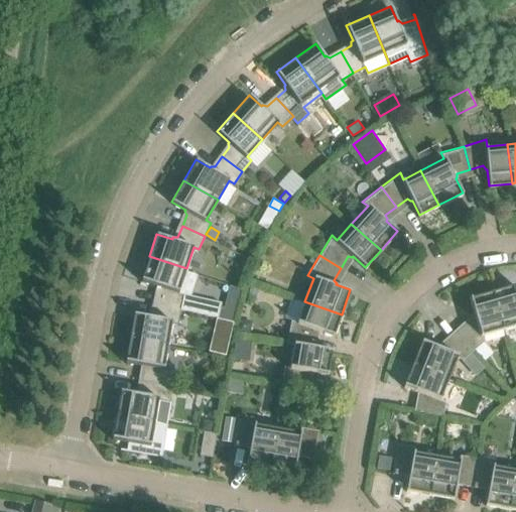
[(149,256),(141,279),(157,284),(156,286),(159,289),(157,301),(181,307),(218,315),(222,300),(190,293),(198,272),(186,268),(149,256)]
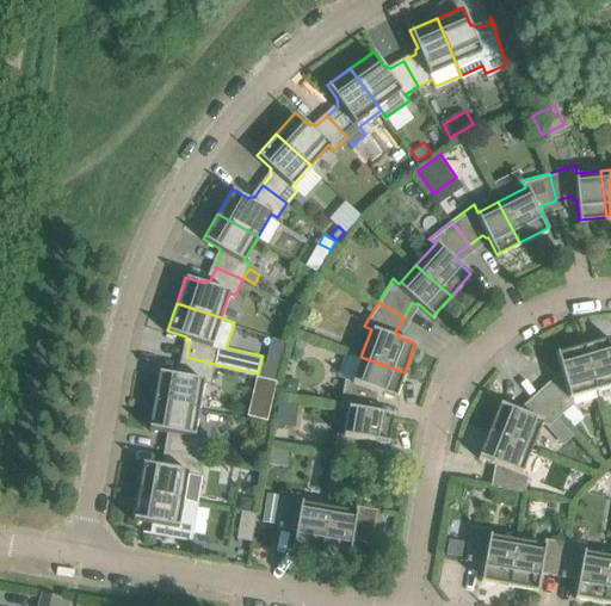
[(610,336),(610,335),(584,344),(597,388),(610,383),(610,336)]
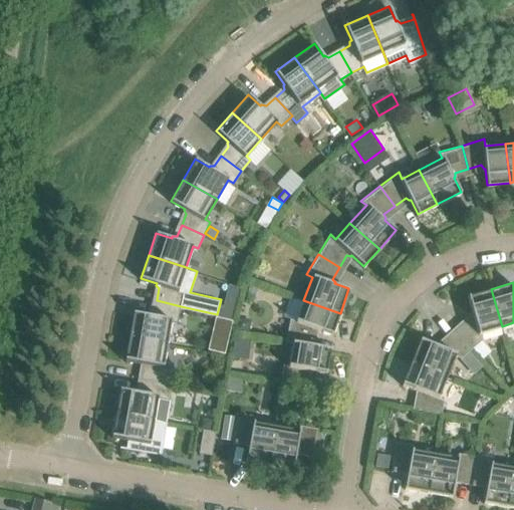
[(480,332),(502,326),(491,289),(468,295),(472,311),(470,311),(470,316),(456,329),(472,347),(481,338),(480,332)]
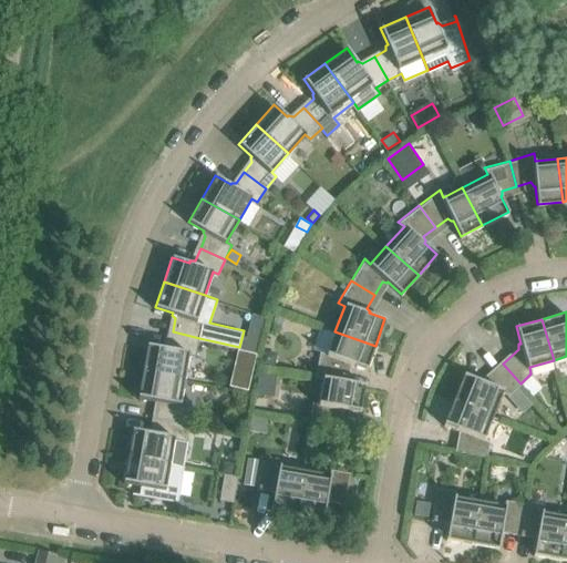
[(147,345),(143,370),(185,378),(189,352),(195,354),(199,338),(173,331),(169,345),(165,346),(165,348),(147,345)]
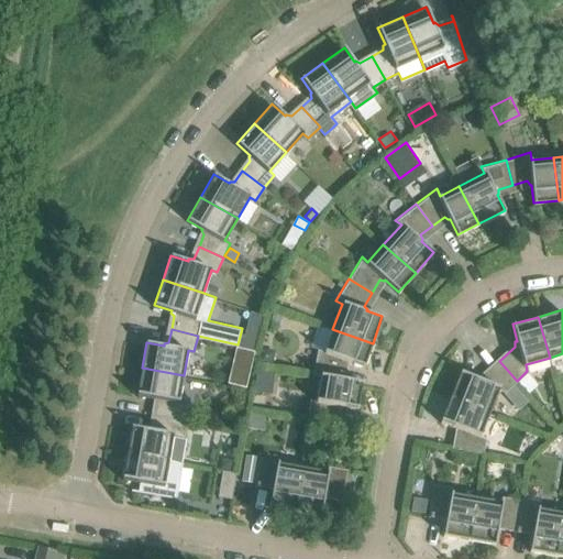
[(318,348),(313,373),(321,374),(340,377),(342,362),(348,362),(348,360),(364,366),(373,343),(332,329),(324,350),(318,348)]
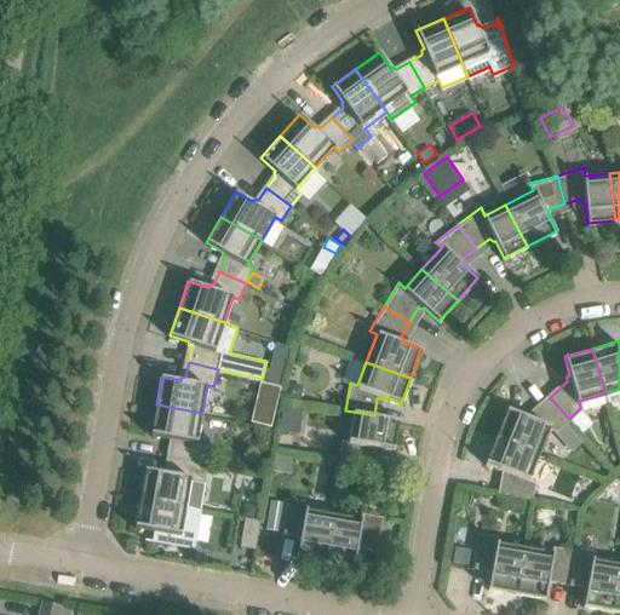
[(286,379),(282,395),(299,398),(300,388),(296,381),(286,379)]
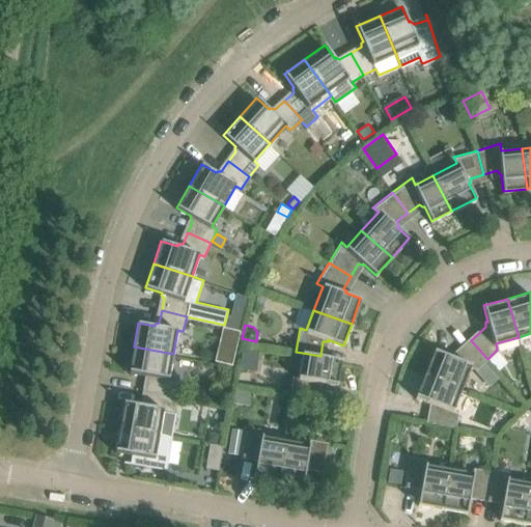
[(435,350),(425,371),(463,387),(471,366),(476,368),(487,359),(471,340),(455,354),(450,354),(449,356),(435,350)]
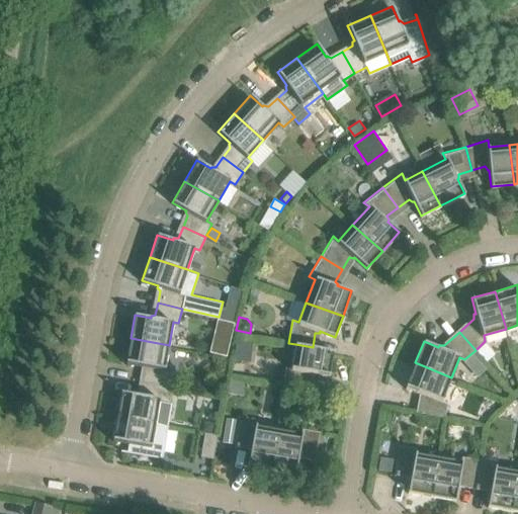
[(131,338),(126,362),(142,365),(142,366),(146,369),(144,380),(173,387),(176,369),(165,367),(169,345),(131,338)]
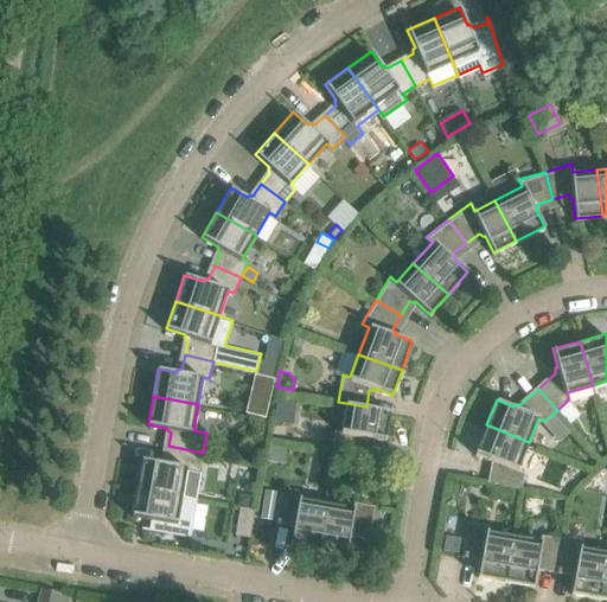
[(257,407),(256,414),(267,416),(268,404),(263,403),(257,407)]
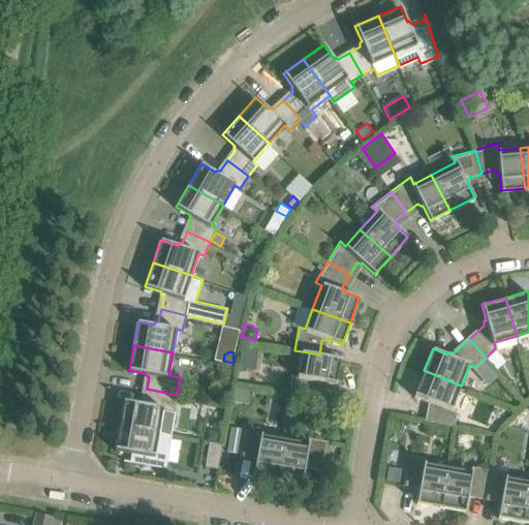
[(288,391),(288,392),(318,397),(318,396),(317,396),(313,395),(315,383),(320,382),(320,380),(337,383),(341,358),(323,356),(319,354),(302,351),(298,375),(291,374),(291,375),(288,391)]
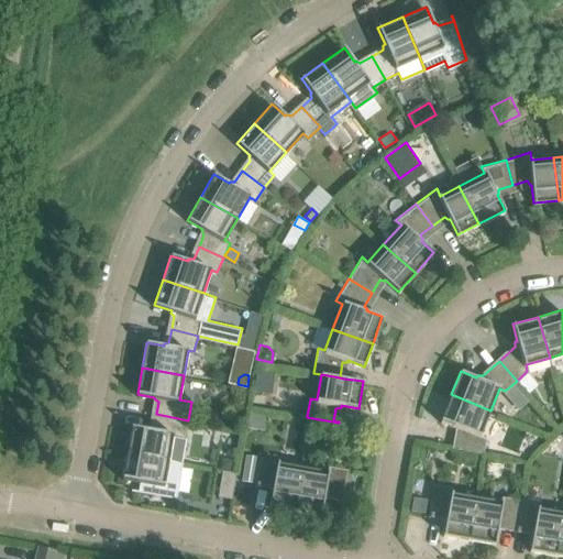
[(490,410),(451,394),(441,420),(456,426),(456,428),(460,431),(457,446),(452,445),(452,446),(483,451),(486,437),(481,435),(490,410)]
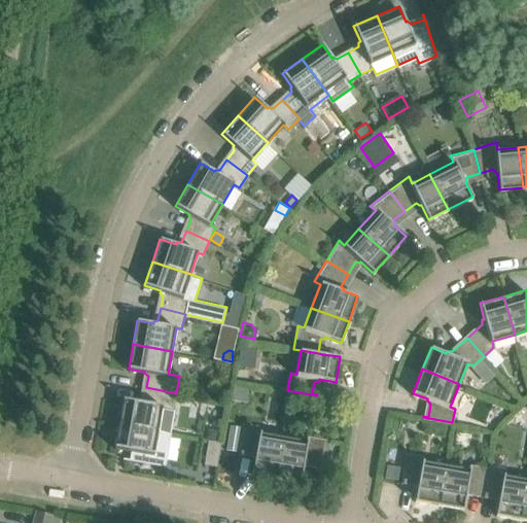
[(284,373),(282,388),(287,389),(290,374),(284,373)]
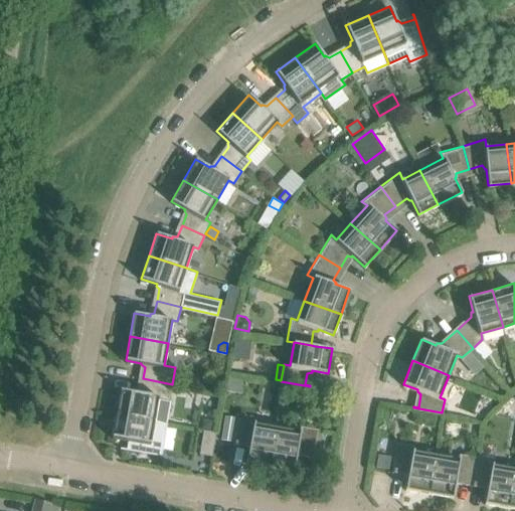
[(120,389),(116,413),(164,422),(167,422),(167,421),(166,421),(170,399),(172,384),(143,378),(141,389),(136,390),(136,392),(120,389)]
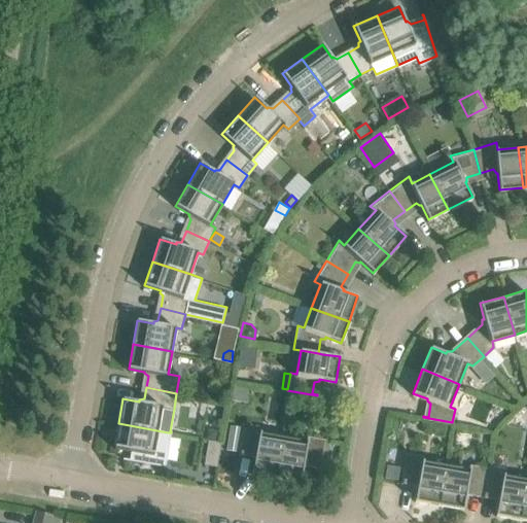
[(115,442),(114,447),(131,450),(130,457),(123,456),(123,457),(152,462),(165,464),(166,463),(163,463),(168,432),(118,423),(115,442)]
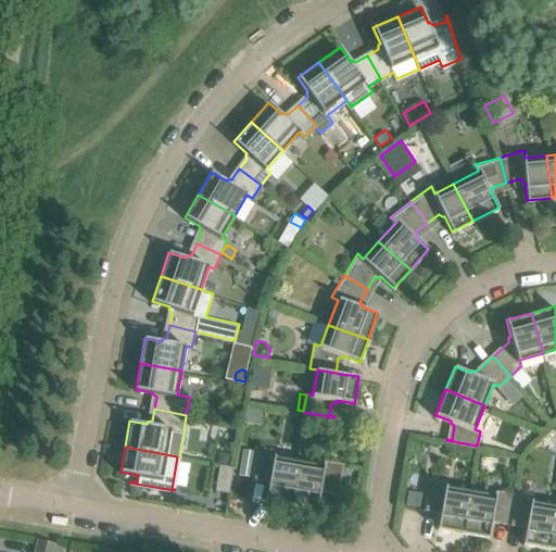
[(266,497),(294,502),(302,461),(275,455),(276,450),(257,447),(254,466),(252,476),(252,478),(253,478),(254,473),(266,475),(267,480),(269,480),(266,497)]
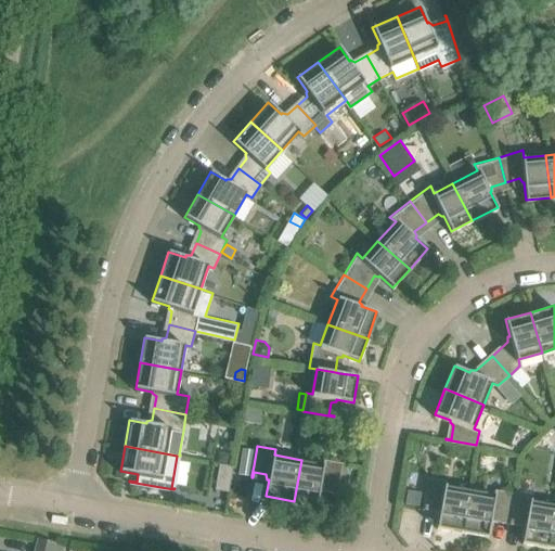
[(218,453),(216,461),(228,462),(229,451),(222,450),(218,453)]
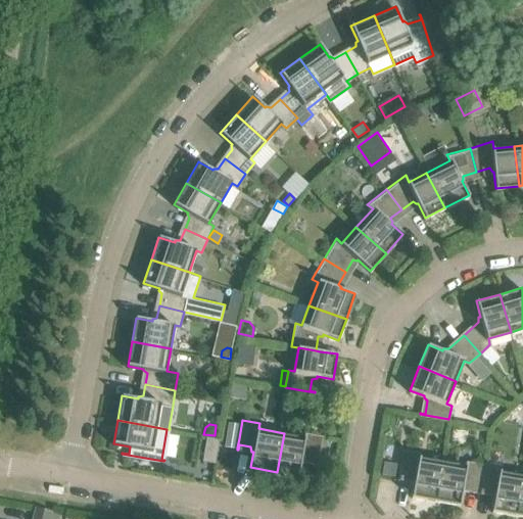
[(284,433),(277,472),(298,476),(301,460),(303,460),(305,457),(318,459),(317,463),(318,463),(322,438),(323,434),(304,431),(304,436),(284,433)]
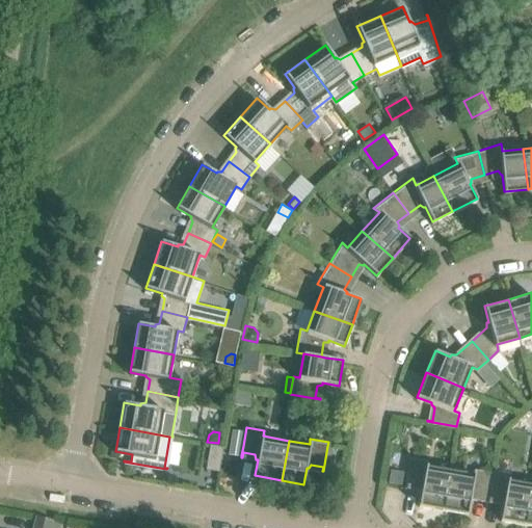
[(233,440),(231,453),(241,455),(243,446),(243,442),(234,441),(233,440)]
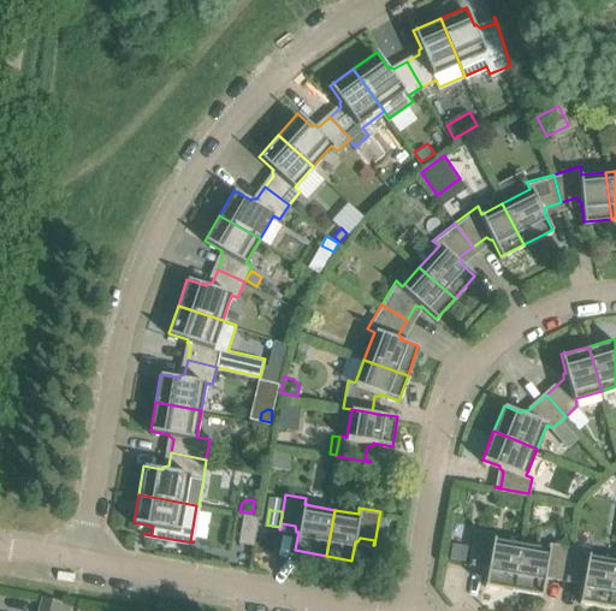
[(242,516),(238,540),(254,543),(258,516),(243,514),(242,516)]
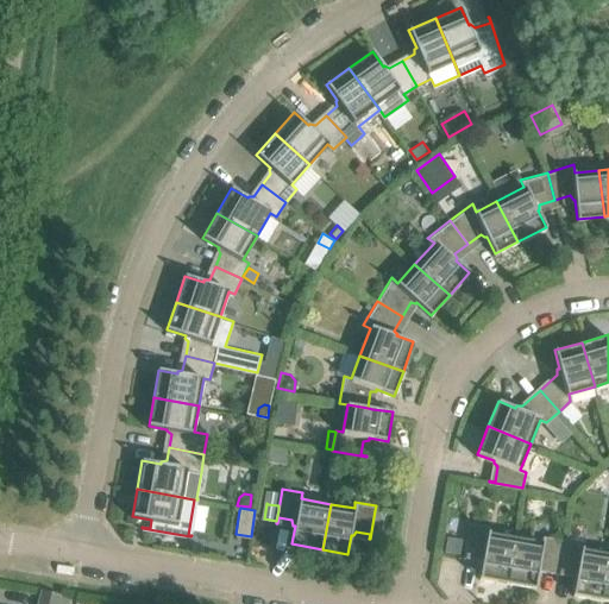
[(489,532),(490,524),(470,522),(464,555),(465,555),(466,551),(479,553),(481,558),(483,558),(479,577),(507,582),(515,536),(489,532)]
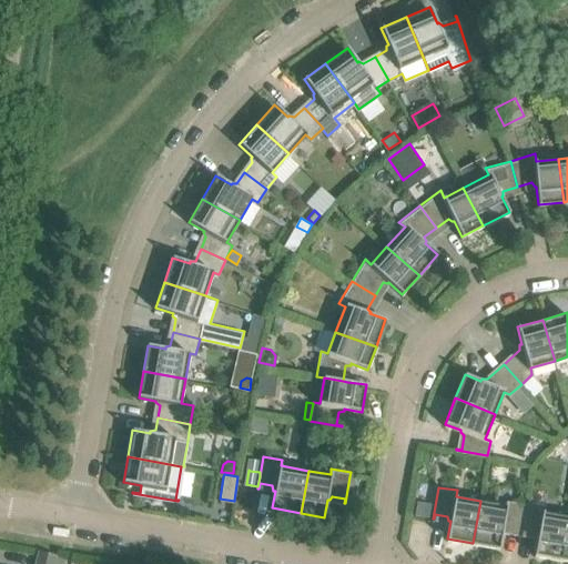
[(480,501),(473,543),(499,547),(503,531),(505,531),(507,526),(520,529),(525,502),(507,499),(506,505),(480,501)]
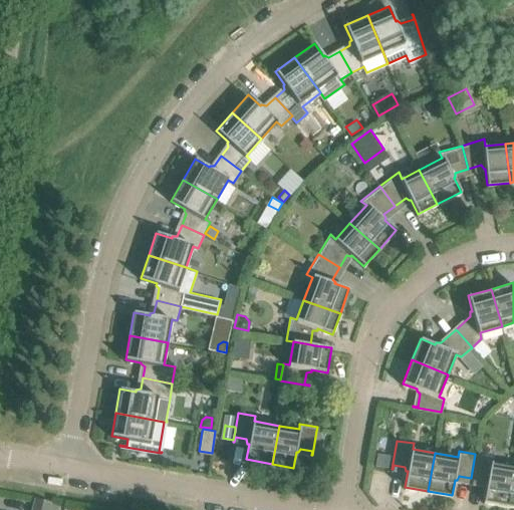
[(507,505),(513,467),(492,463),(493,457),(475,454),(471,478),(483,480),(485,485),(486,485),(484,501),(507,505)]
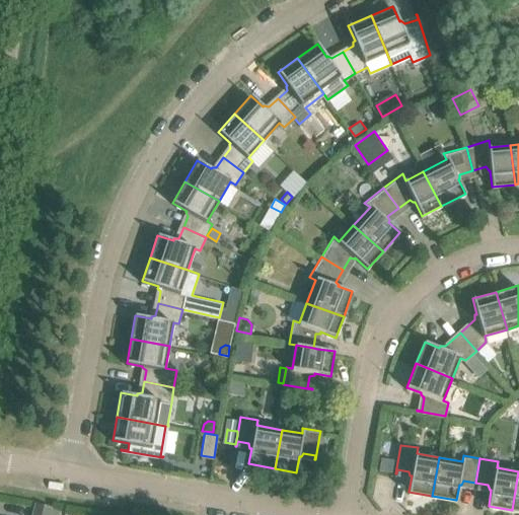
[(57,514),(59,507),(54,506),(35,502),(31,514),(57,514)]
